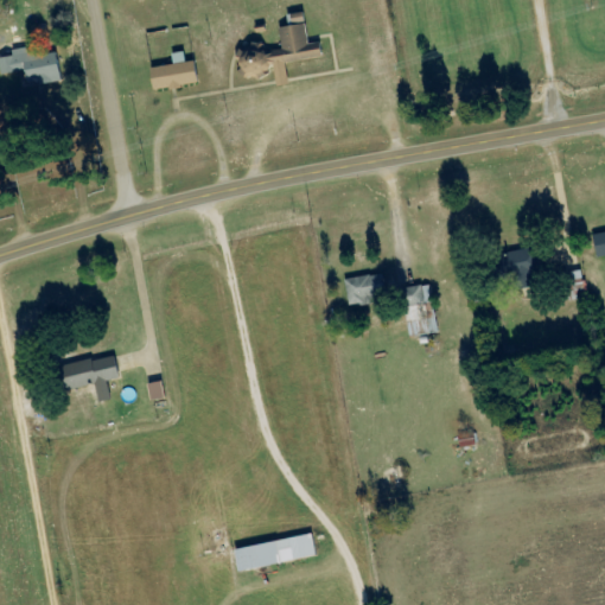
[(285,63),(322,56),(319,42),(309,43),(303,12),(291,14),(292,24),(279,26),(282,49),(266,52),(263,42),(237,46),(242,77),(273,71),(276,84),(288,82),(285,63)]
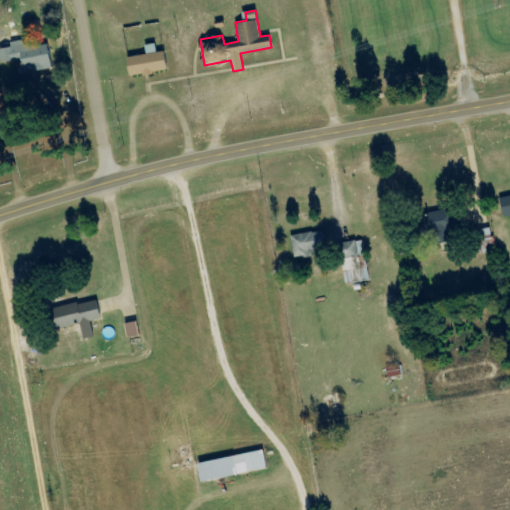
[(46,44),(28,47),(26,39),(9,42),(10,46),(0,48),(0,54),(1,62),(17,60),(21,81),(52,75),(46,44)]
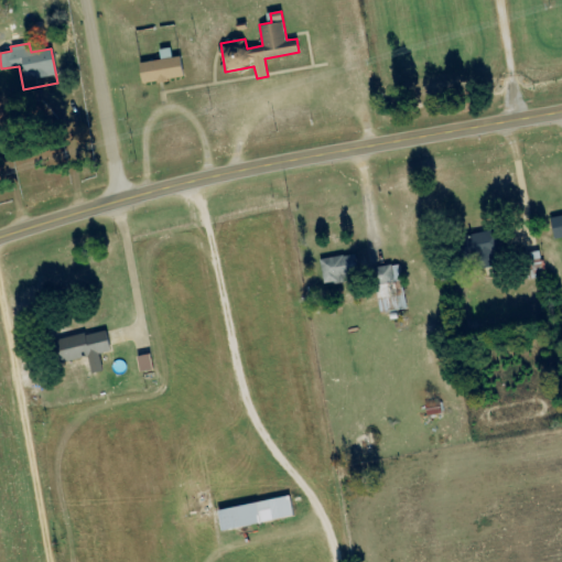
[(184,76),(181,55),(172,56),(171,47),(160,49),(161,58),(139,63),(142,83),(184,76)]
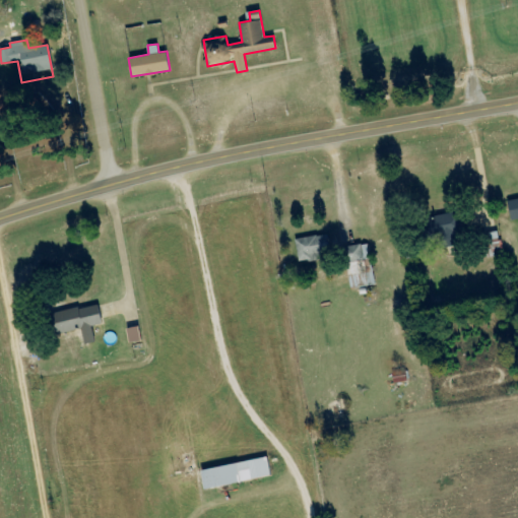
[(511,219),(517,217),(517,197),(507,200),(511,219)]
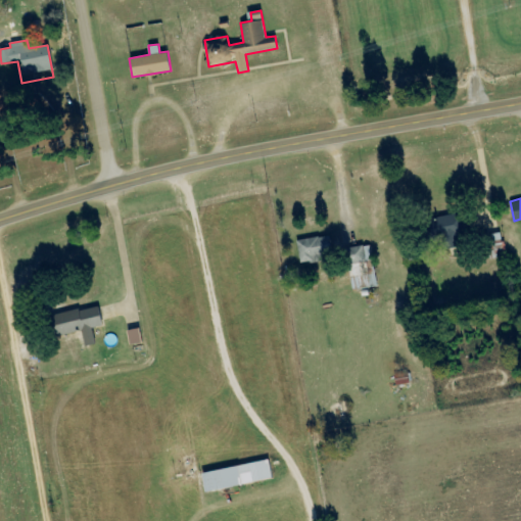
[(459,246),(453,215),(429,219),(432,239),(442,238),(444,249),(459,246)]
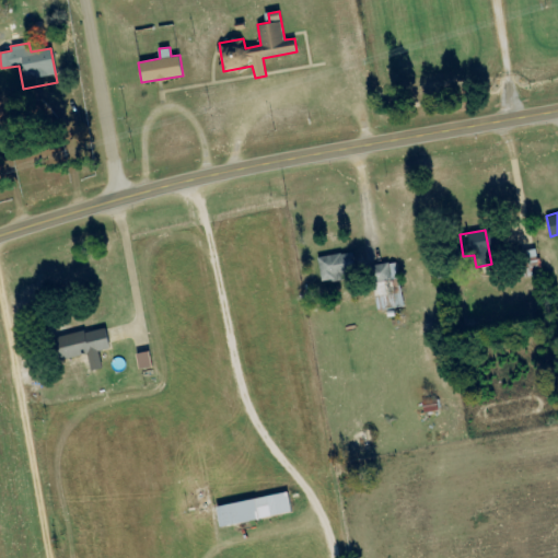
[(356,274),(355,253),(320,255),(321,281),(345,280),(345,274),(356,274)]
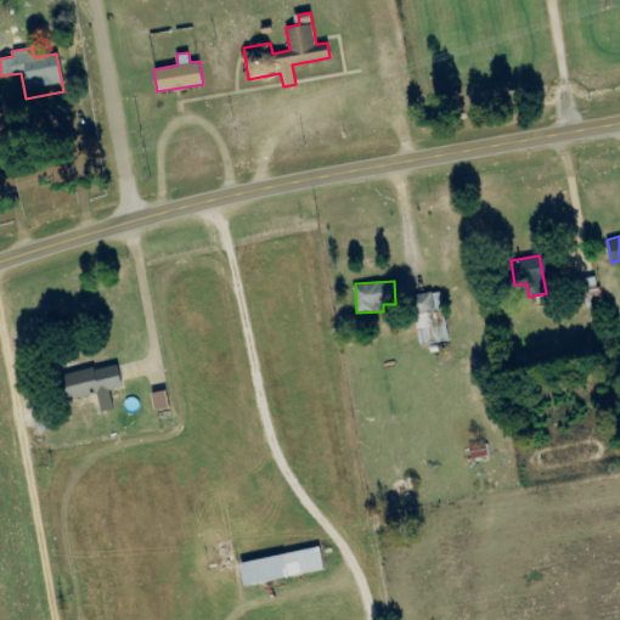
[(451,338),(439,289),(411,297),(423,345),(451,338)]
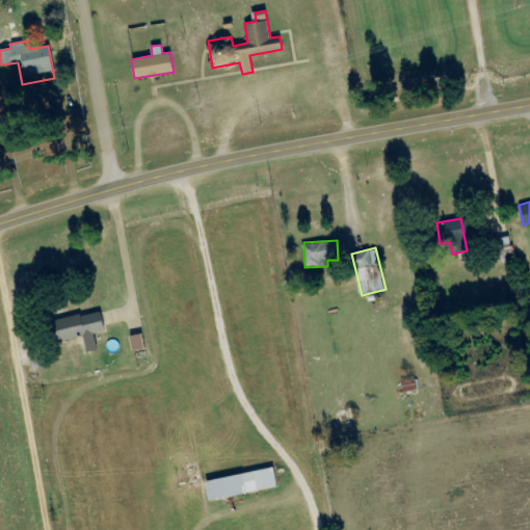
[(104,330),(100,311),(53,320),(57,341),(83,336),(86,352),(98,349),(94,333),(104,330)]
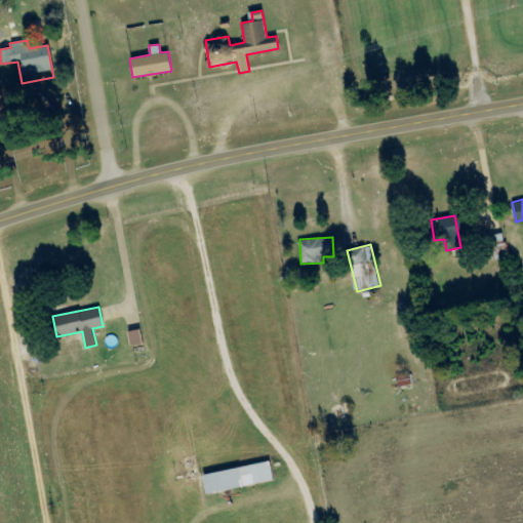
[(273,480),(270,460),(202,475),(206,494),(273,480)]
